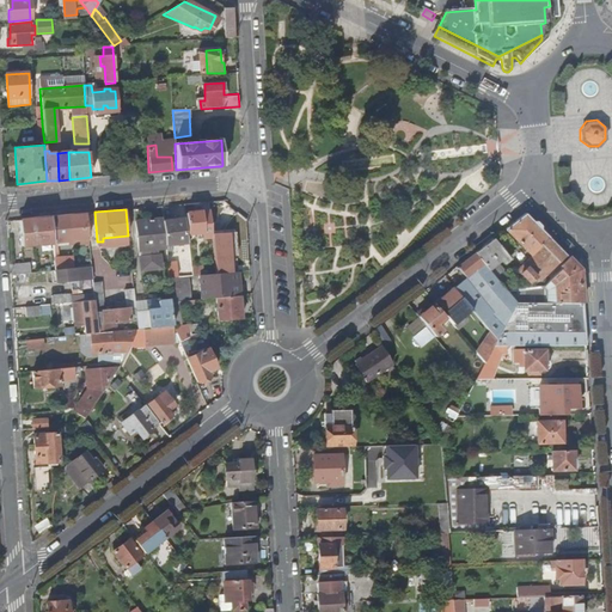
[(213,238),(212,234),(210,222),(201,222),(200,212),(185,213),(188,233),(202,232),(203,239),(213,238)]
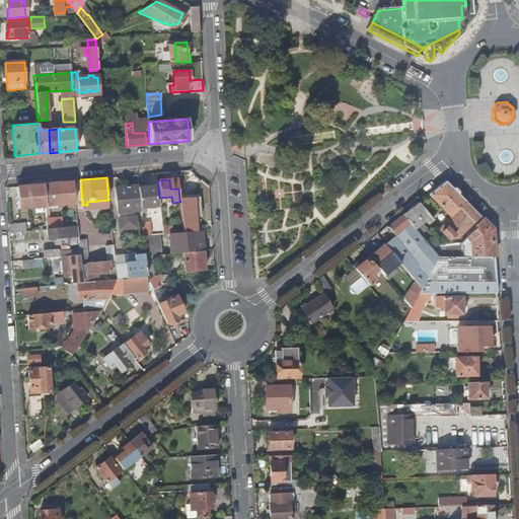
[(57,181),(59,204),(61,204),(75,203),(73,180),(57,181)]
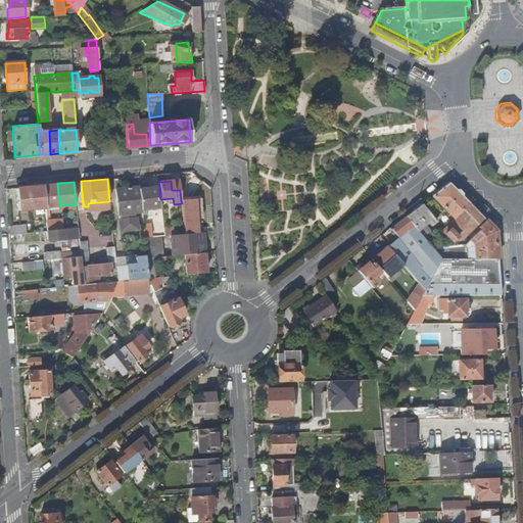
[(43,185),(45,206),(48,206),(59,205),(57,183),(43,185)]
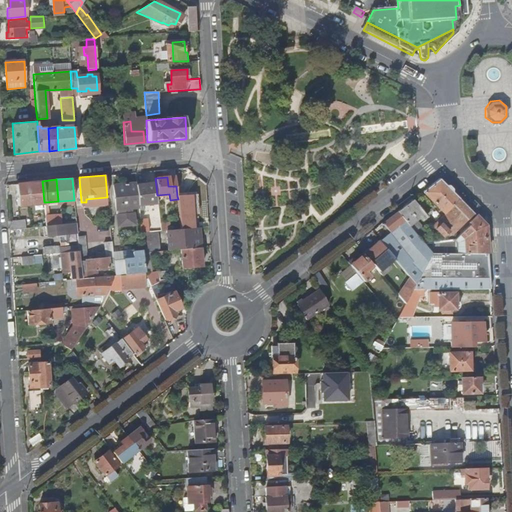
[(422,192),(445,214),(453,206),(452,204),(458,199),(439,180),(422,192)]
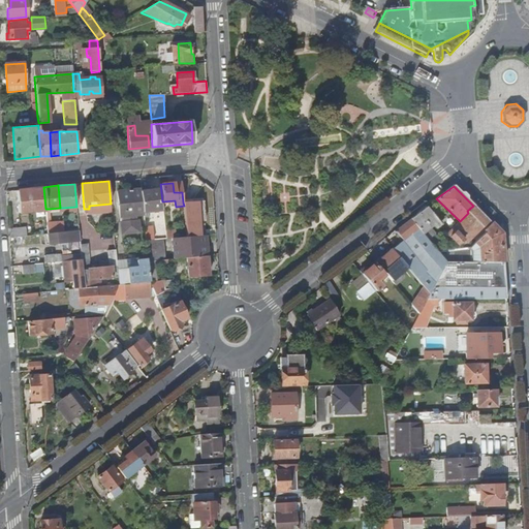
[(19,211),(45,209),(43,187),(18,189),(19,211)]
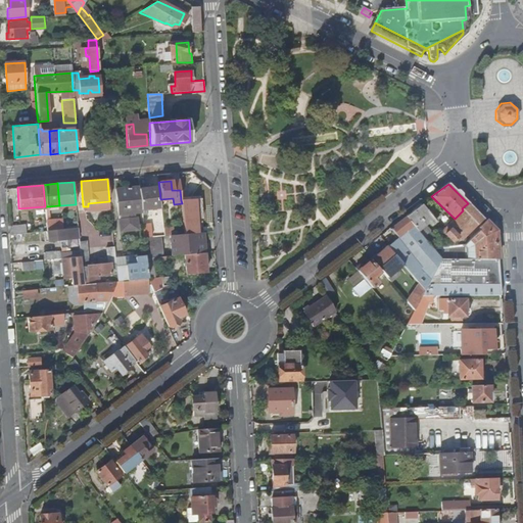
[(141,208),(139,189),(139,187),(115,189),(117,214),(141,212),(141,208)]
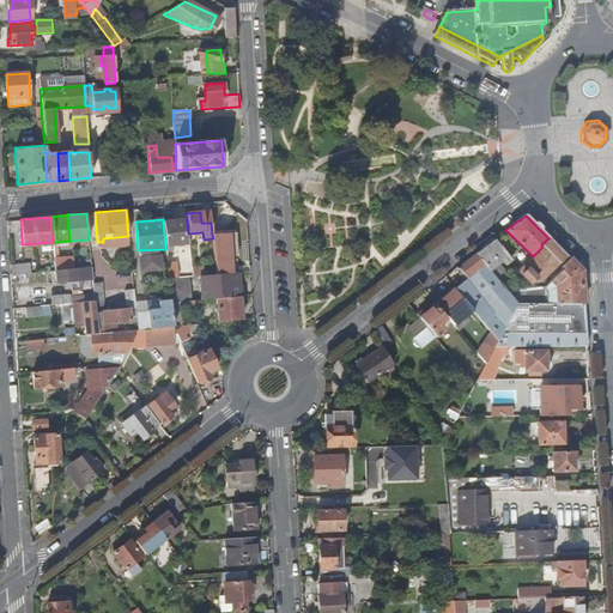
[(163,222),(165,244),(184,243),(182,219),(163,222)]
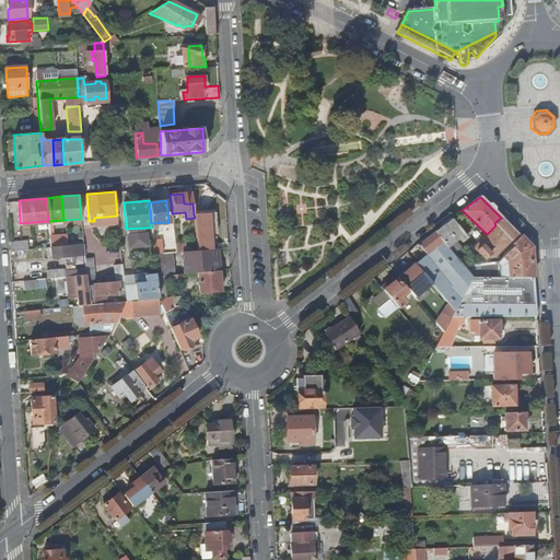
[(194,214),(195,218),(195,222),(205,222),(207,233),(217,232),(213,212),(194,214)]
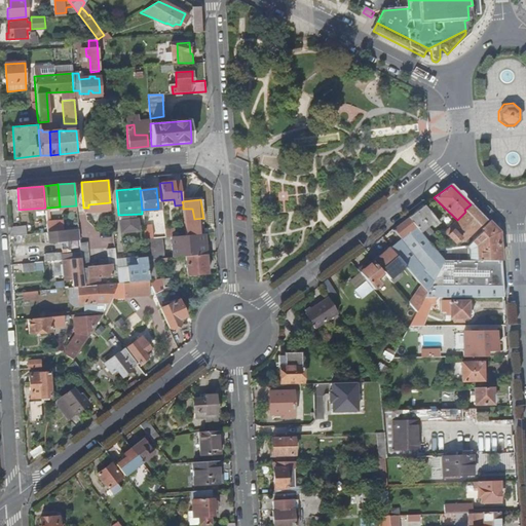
[(457,220),(454,223),(438,238),(436,239),(439,242),(447,235),(454,243),(461,238),(464,241),(486,221),(471,204),(464,210),(465,212),(457,220)]
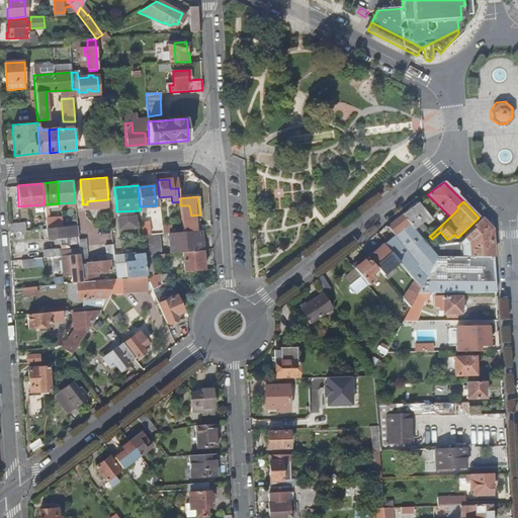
[(423,241),(429,236),(431,235),(422,225),(425,222),(427,225),(431,221),(417,203),(402,214),(423,241)]
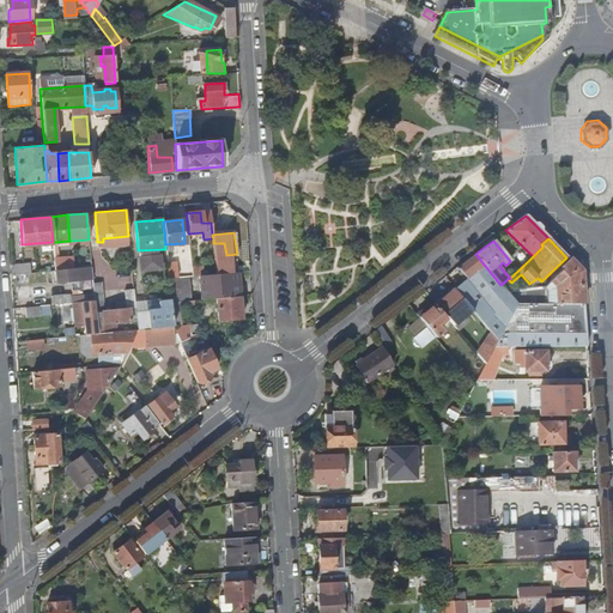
[(454,290),(471,311),(490,338),(496,344),(491,352),(507,351),(586,346),(582,304),(529,304),(517,304),(505,291),(501,285),(475,254),(457,268),(467,280),(454,290)]
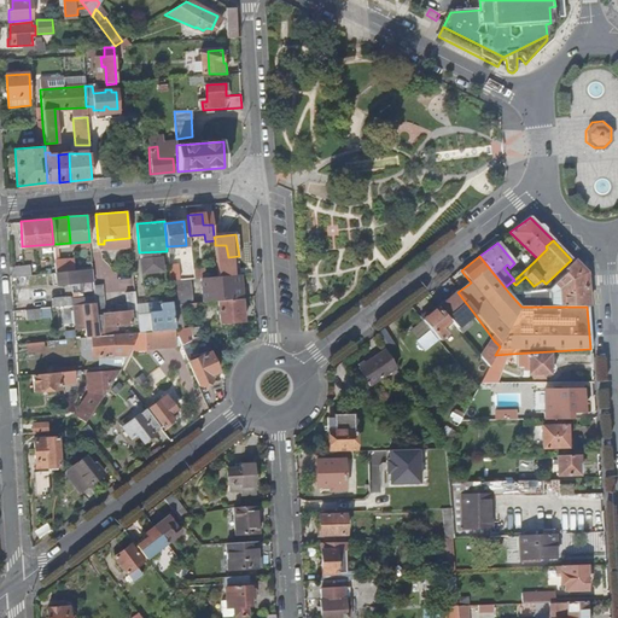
[(54,272),(56,272),(76,269),(75,263),(74,257),(58,258),(53,258),(54,272)]
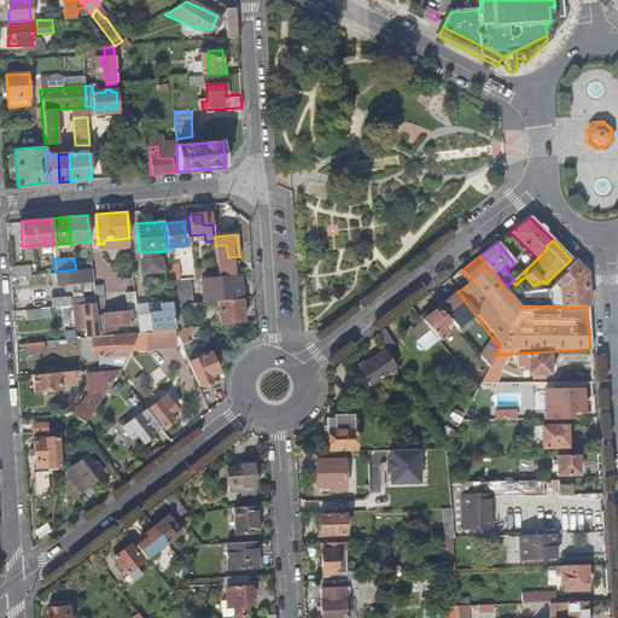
[(217,261),(219,277),(231,275),(229,264),(222,264),(222,261),(217,261)]
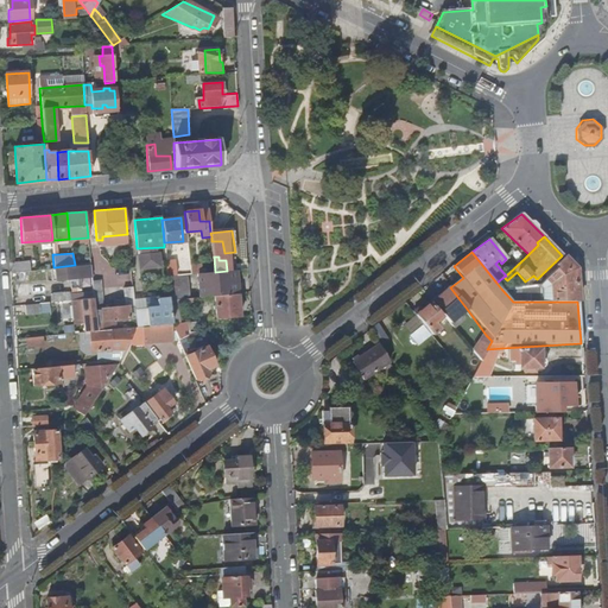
[(558,268),(542,284),(519,286),(525,302),(577,302),(576,291),(576,268),(564,257),(555,265),(558,268)]
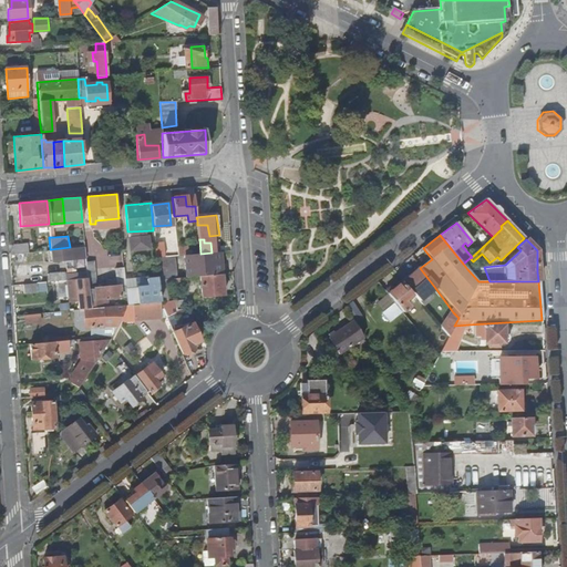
[(10,254),(29,251),(28,243),(9,244),(10,254)]
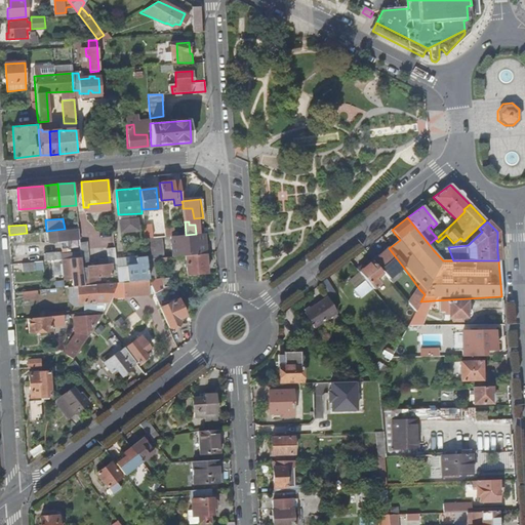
[(144,225),(145,240),(158,238),(157,230),(153,231),(152,225),(144,225)]
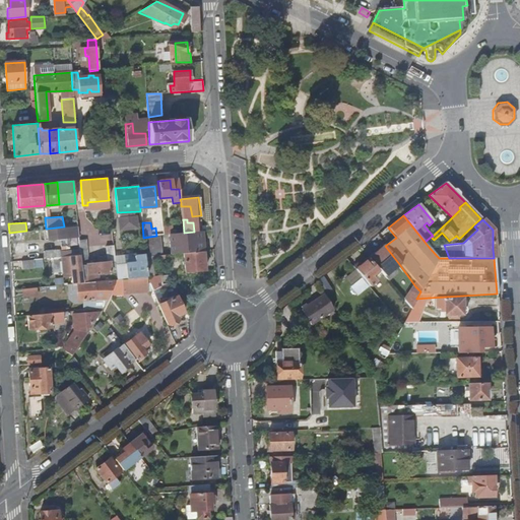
[(77,225),(64,226),(47,229),(48,239),(59,238),(60,248),(70,248),(69,238),(78,237),(77,225)]
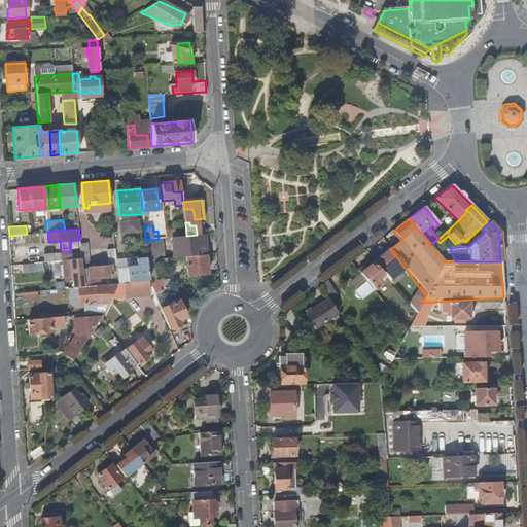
[(167,238),(170,238),(177,237),(176,230),(166,231),(167,238)]
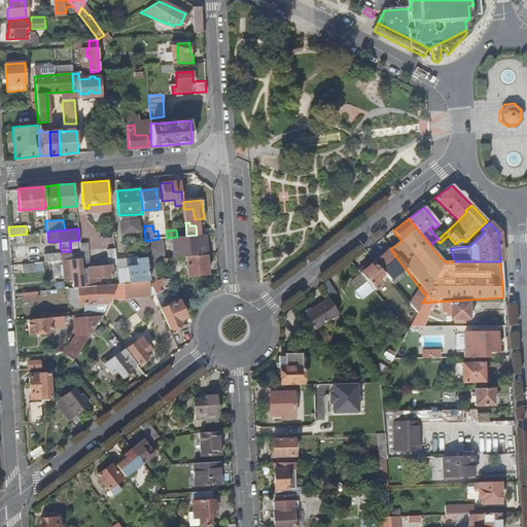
[(204,234),(197,235),(186,236),(177,237),(170,238),(172,258),(186,256),(202,255),(201,243),(205,243),(204,234)]
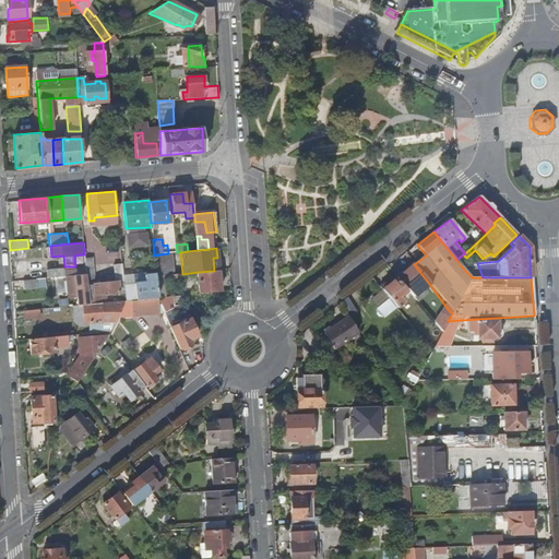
[(170,275),(173,275),(170,253),(168,253),(154,256),(156,275),(156,276),(170,275)]
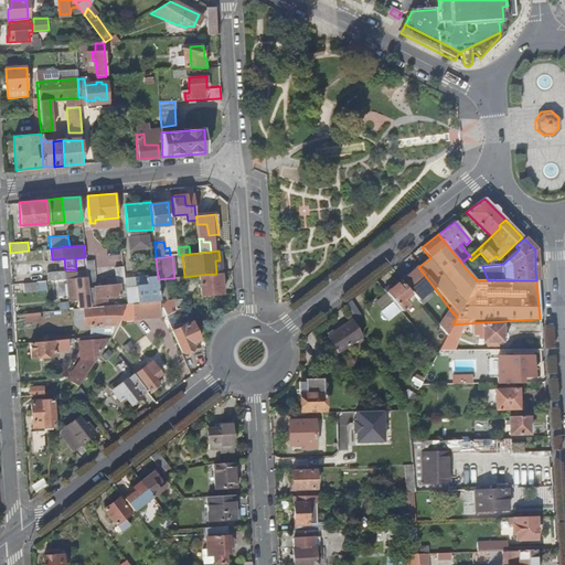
[(95,286),(88,287),(89,298),(119,296),(119,284),(125,284),(124,266),(115,267),(116,284),(95,286)]
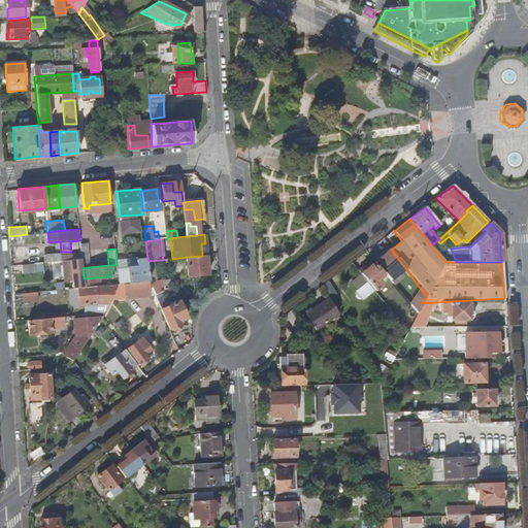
[(405,268),(391,250),(376,261),(384,270),(382,272),(389,282),(391,279),(394,283),(399,279),(398,278),(400,276),(398,273),(405,268)]
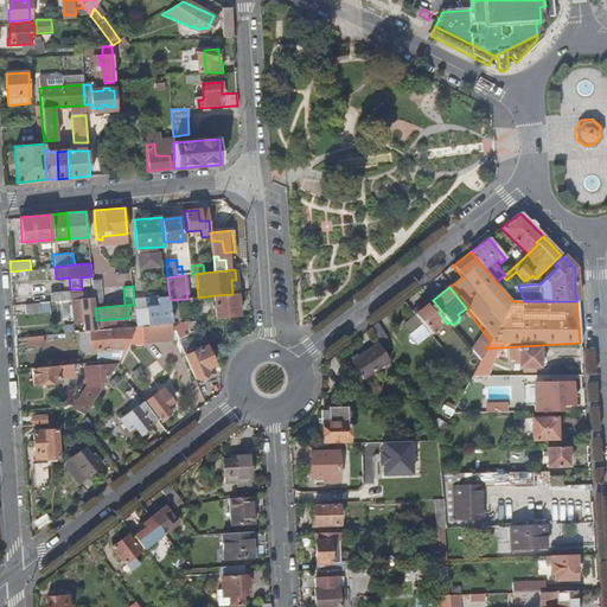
[(94,299),(94,296),(94,292),(69,294),(69,292),(51,294),(51,302),(71,300),(94,299)]
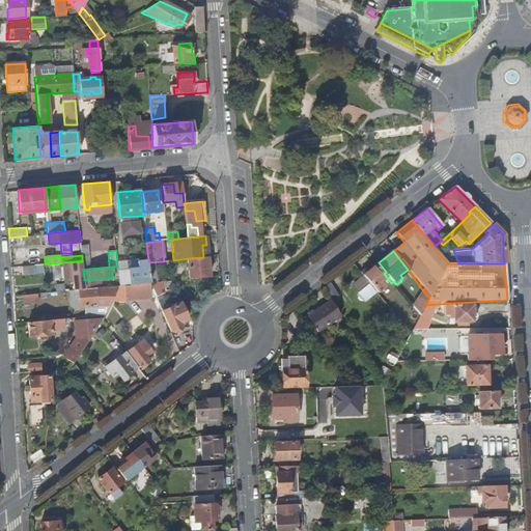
[(207,257),(203,257),(188,258),(189,279),(210,277),(207,257)]
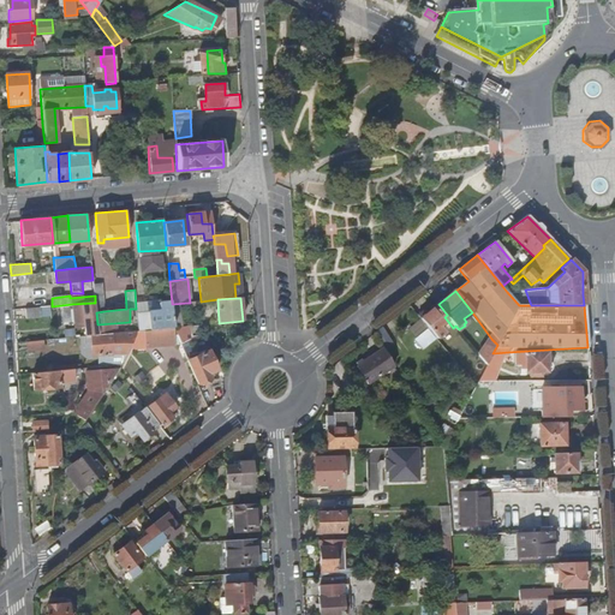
[(85,335),(90,335),(99,334),(97,324),(96,312),(95,303),(72,304),(75,326),(85,324),(85,335)]
